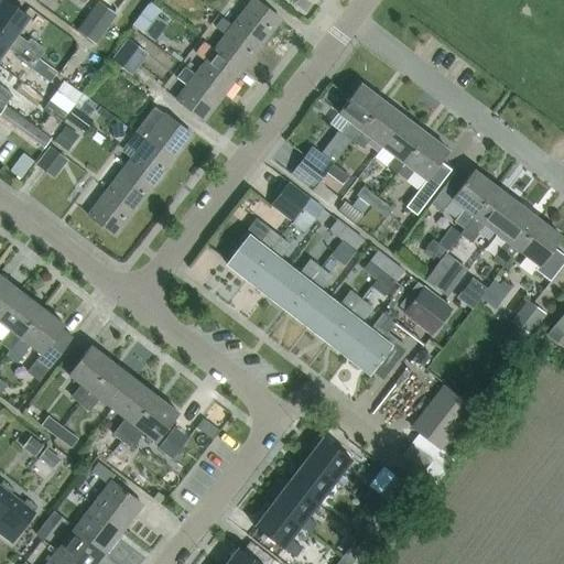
[(30,38),(21,31),(29,19),(2,0),(1,0),(0,2),(0,32),(23,49),(30,39),(30,38)]
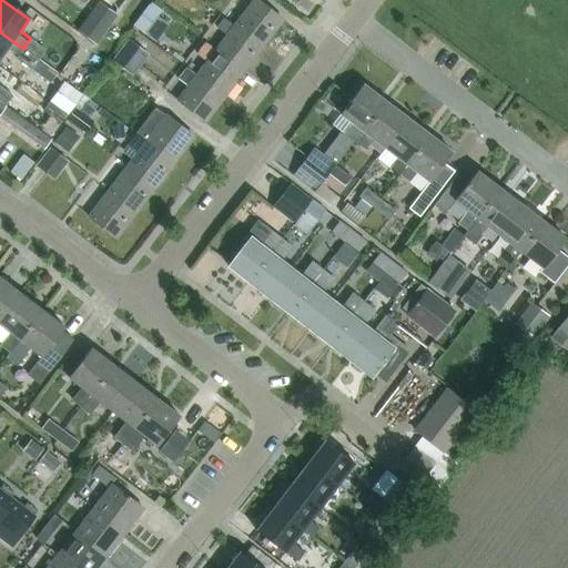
[(257,0),(253,0),(235,23),(264,46),(283,20),(257,0)]
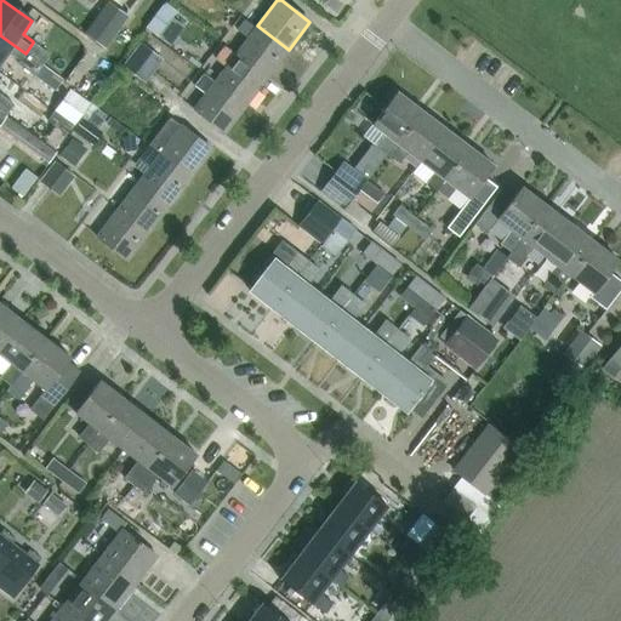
[(160,10),(147,28),(160,39),(174,21),(160,10)]
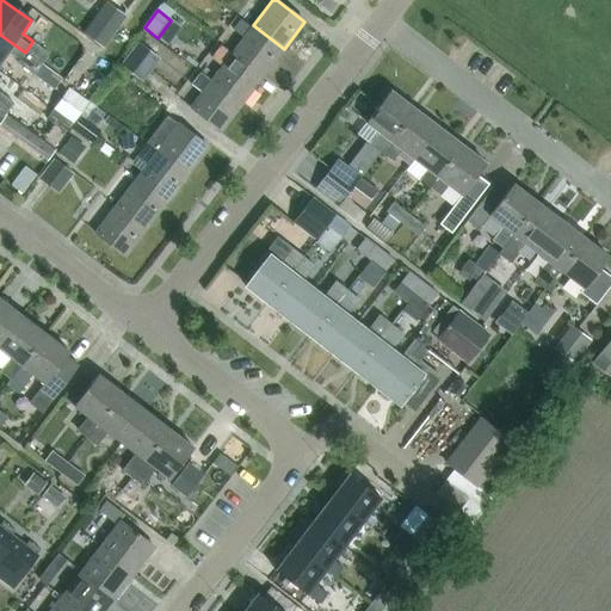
[(264,75),(284,49),(253,25),(252,28),(241,19),(233,29),(245,37),(233,53),(264,75)]
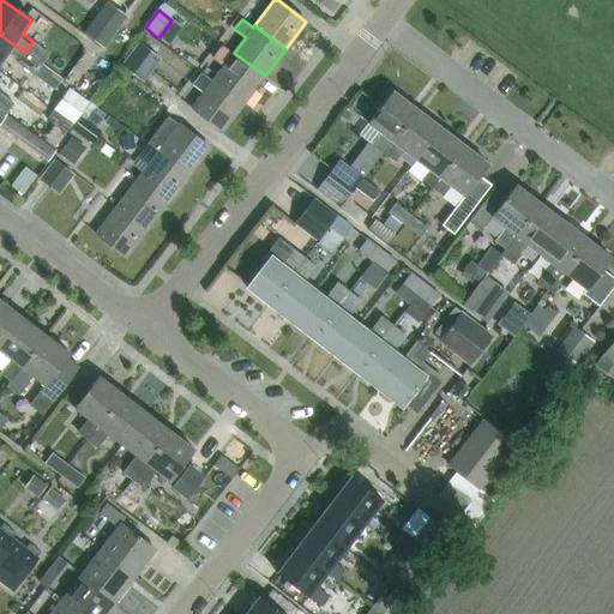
[(112,32),(95,20),(85,35),(101,47),(112,32)]
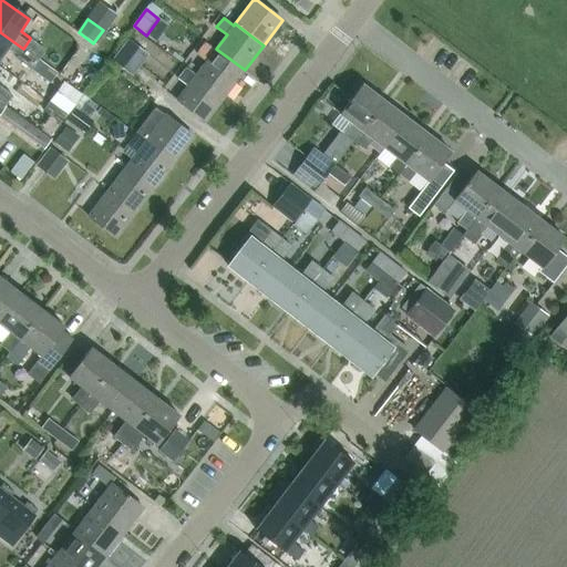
[(22,49),(23,49),(0,32),(0,58),(8,48),(18,55),(22,49)]
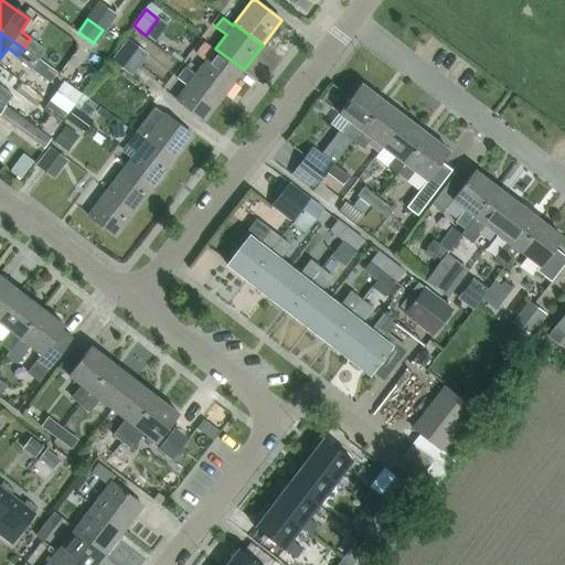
[(45,50),(30,39),(23,49),(39,60),(45,50)]
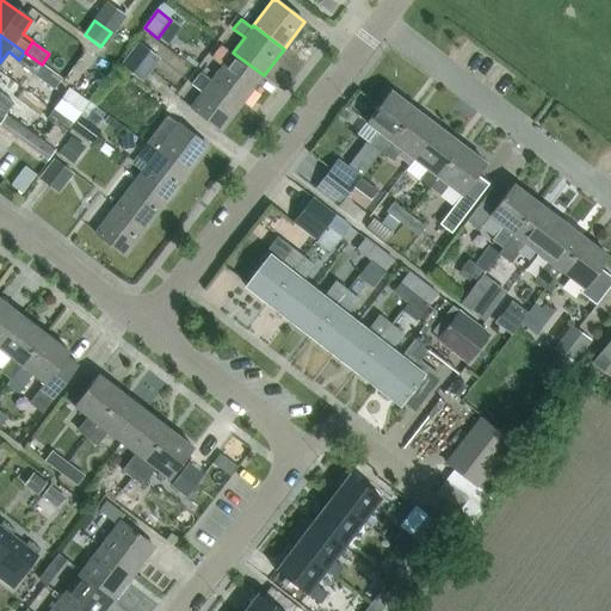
[(155,55),(139,42),(121,65),(139,78),(155,55)]
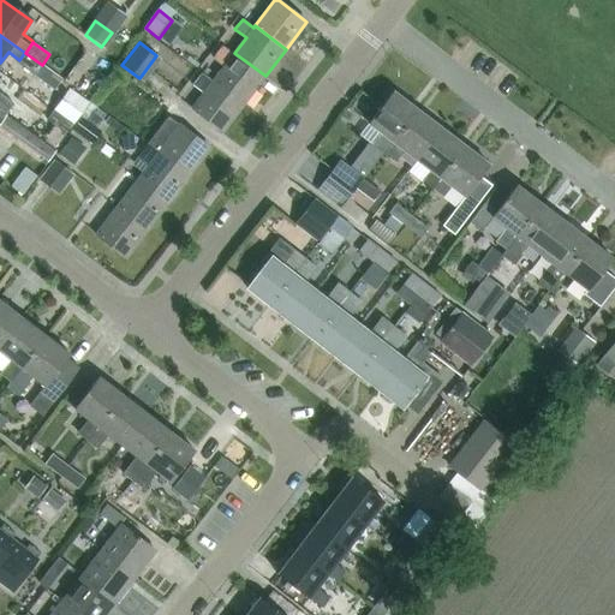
[(244,103),(266,76),(234,53),(233,54),(222,46),(214,58),(225,66),(214,81),(244,103)]
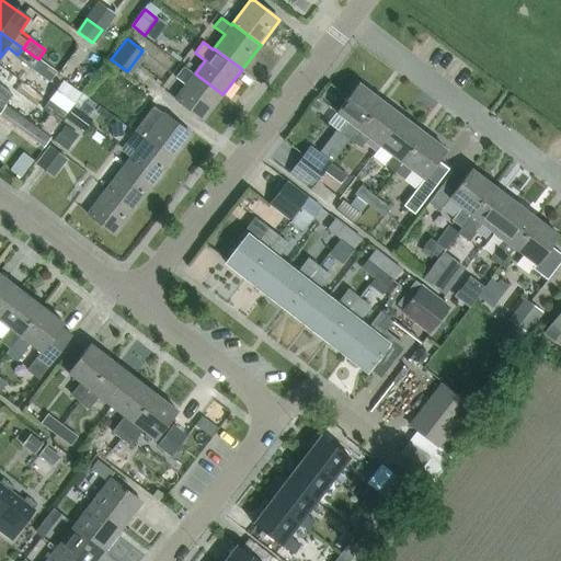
[(38,59),(23,48),(22,48),(18,55),(15,58),(49,82),(56,72),(38,59)]
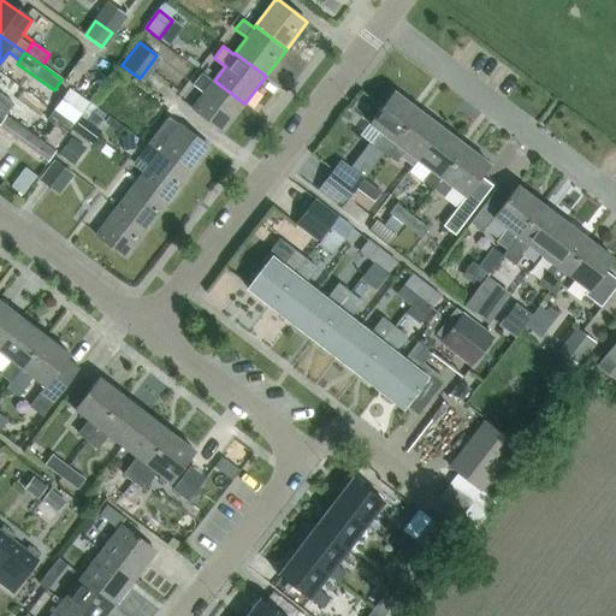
[(193,108),(224,131),(244,104),(214,81),(213,82),(202,73),(193,86),(203,94),(193,108)]
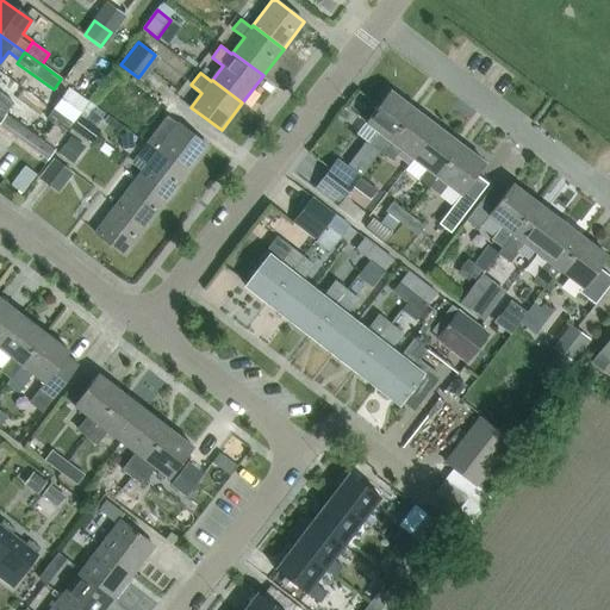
[(73,126),(88,103),(68,88),(51,111),(73,126)]
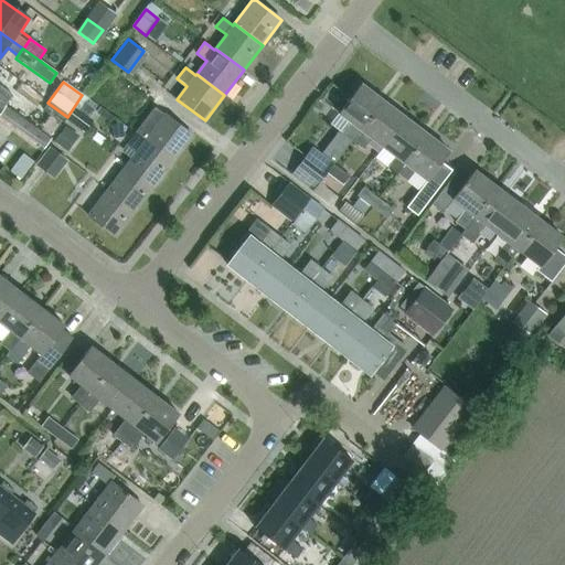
[(13,95),(0,85),(0,100),(6,106),(7,105),(13,95)]
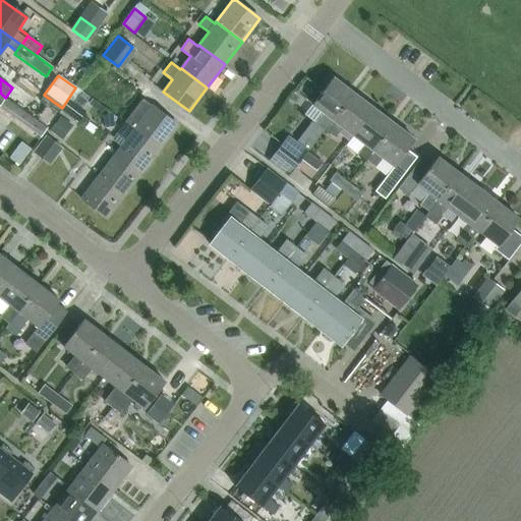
[(324,130),(351,93),(332,78),(311,105),(322,113),(314,123),(324,130)]
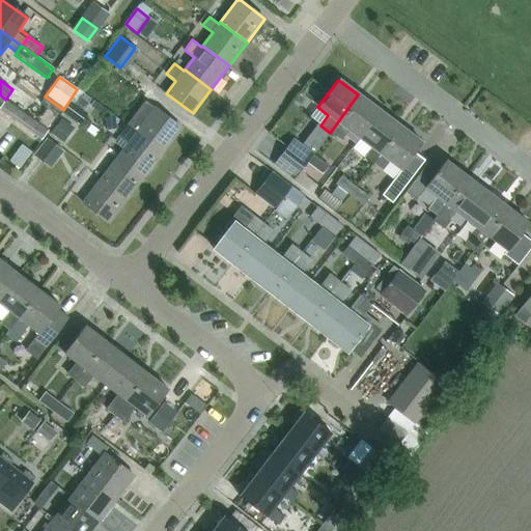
[(22,110),(5,100),(0,94),(0,109),(15,120),(7,132),(19,140),(32,122),(21,114),(22,113),(21,111),(22,110)]
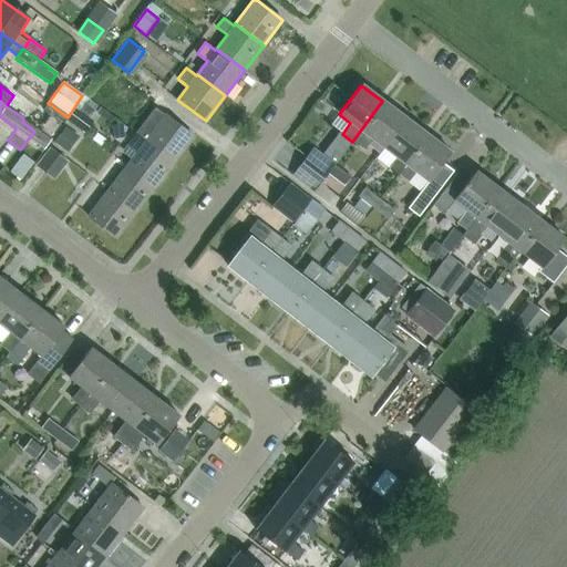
[(405,119),(382,101),(352,142),(363,150),(371,140),(382,147),(405,119)]
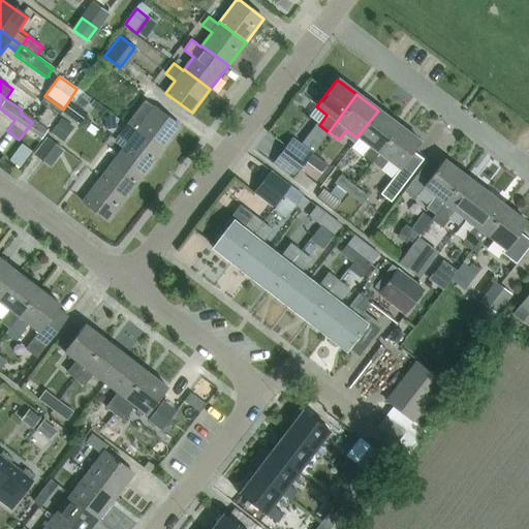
[(139,112),(147,117),(136,131),(162,151),(179,128),(146,102),(139,112)]
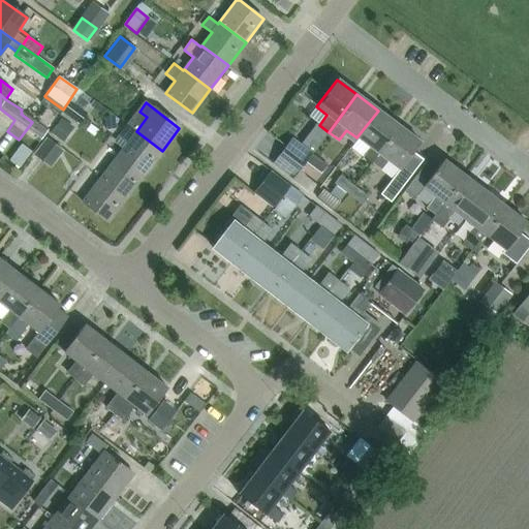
[(48,111),(38,123),(47,129),(57,117),(48,111)]
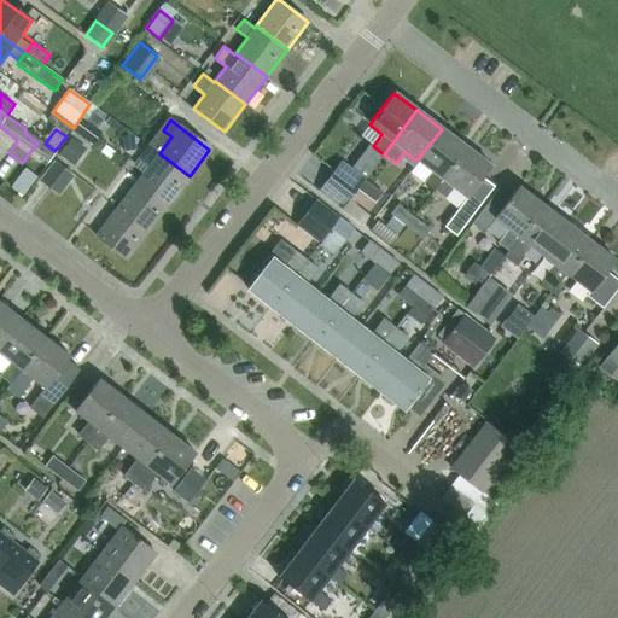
[(465,147),(442,129),(417,161),(431,172),(423,182),(433,190),(441,179),(465,147)]
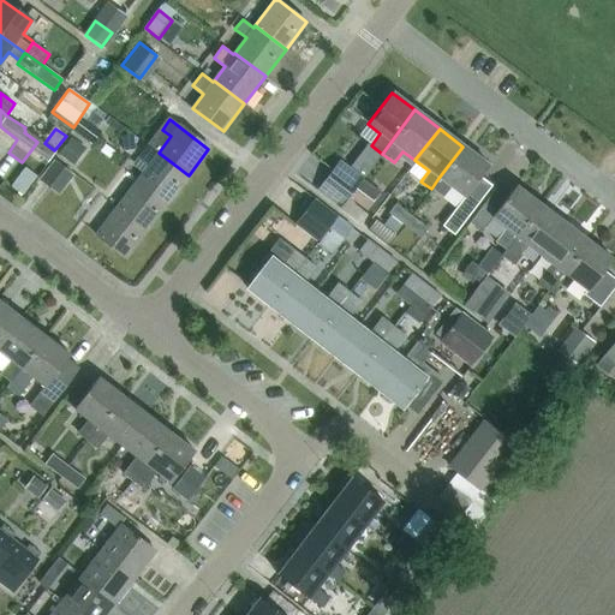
[(59,154),(70,162),(83,147),(71,137),(59,154)]
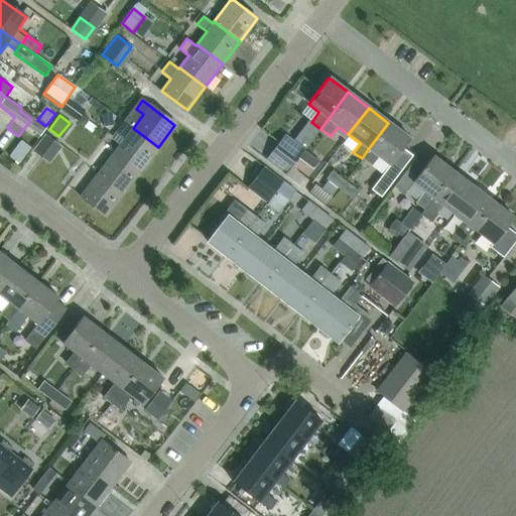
[(125,137),(115,150),(140,169),(158,147),(133,128),(132,129),(124,123),(118,131),(125,137)]
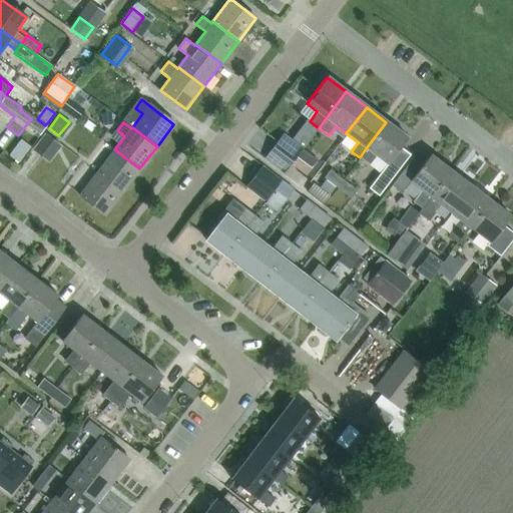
[(386,122),(366,148),(360,157),(368,164),(375,155),(386,164),(368,188),(378,195),(407,157),(397,150),(407,137),(386,122)]
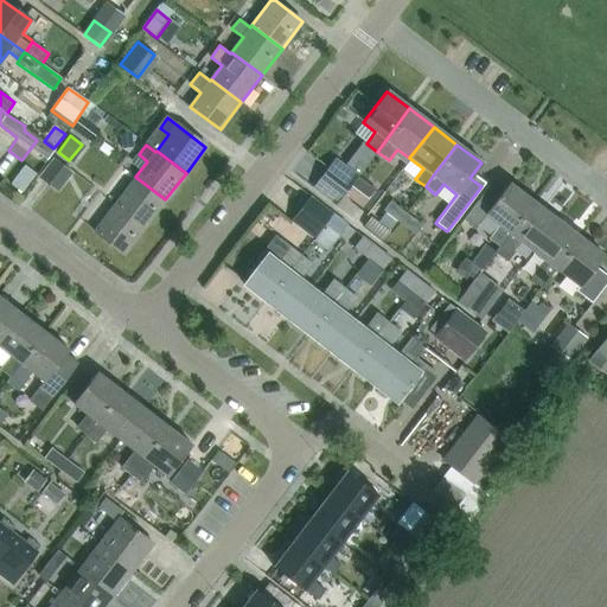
[(38,178),(58,192),(74,172),(52,157),(38,178)]
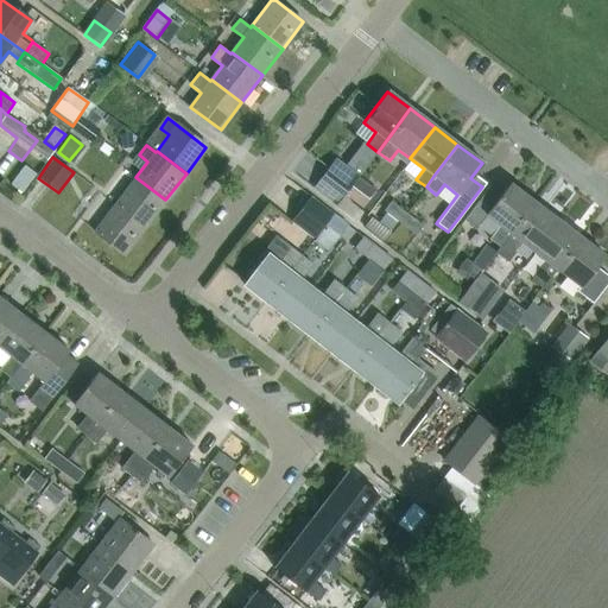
[(343,165),(337,173),(328,166),(311,189),(335,207),(350,187),(359,176),(343,165)]
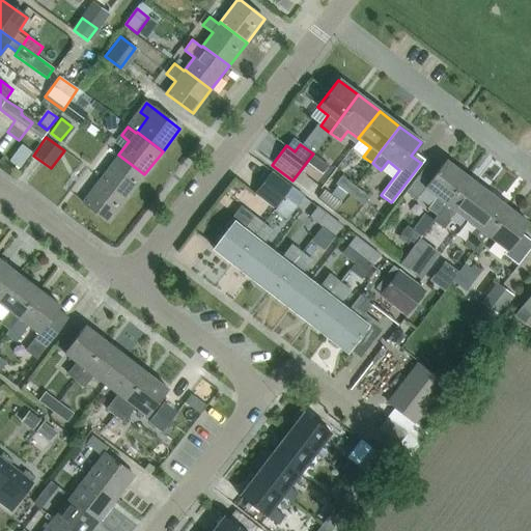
[(306,163),(322,175),(329,166),(313,154),(306,163)]
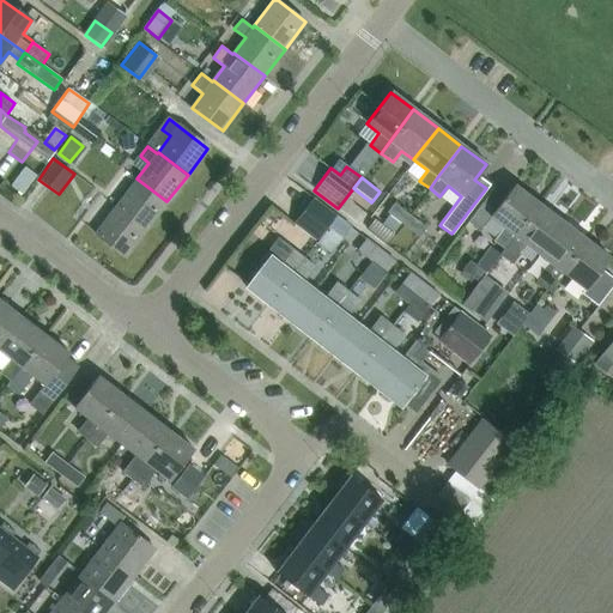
[(167,201),(137,178),(116,206),(146,229),(167,201)]
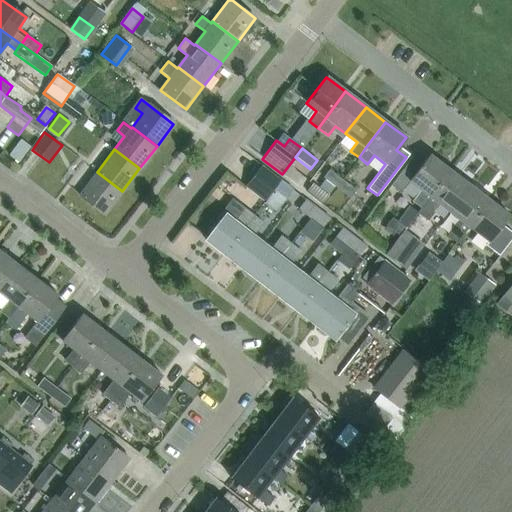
[(429,196),(428,196),(449,170),(429,154),(419,167),(409,160),(390,185),(400,193),(409,181),(420,189),(411,201),(420,208),(429,196)]
